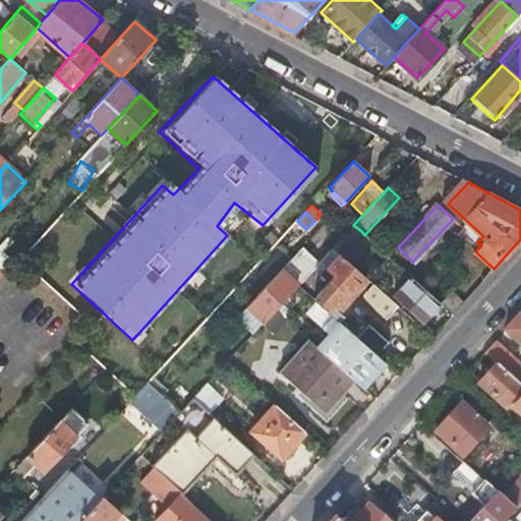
[(333,247),(341,255),(356,238),(355,237),(361,231),(353,225),(333,247)]
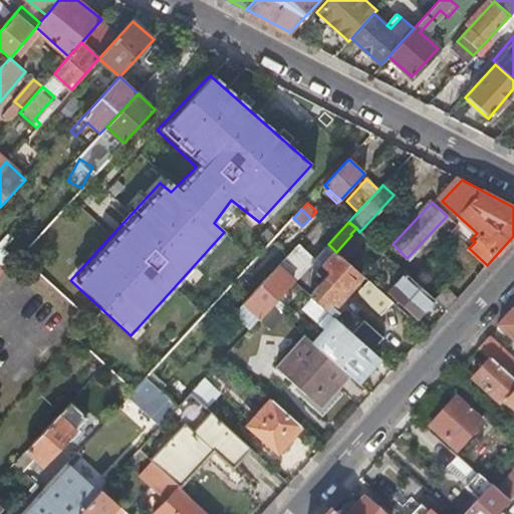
[(299,243),(244,301),(261,316),(271,304),(294,281),(305,268),(315,258),(299,243)]
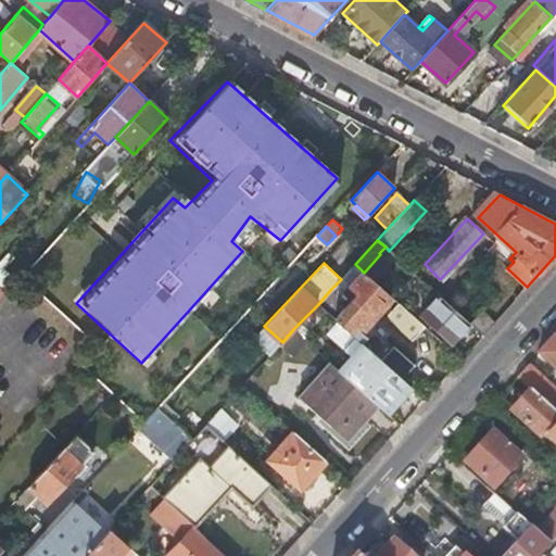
[(354,337),(391,297),(364,273),(355,264),(343,276),(351,283),(349,286),(350,288),(349,295),(352,299),(344,307),(338,302),(340,300),(330,290),(318,304),(327,312),(354,337)]
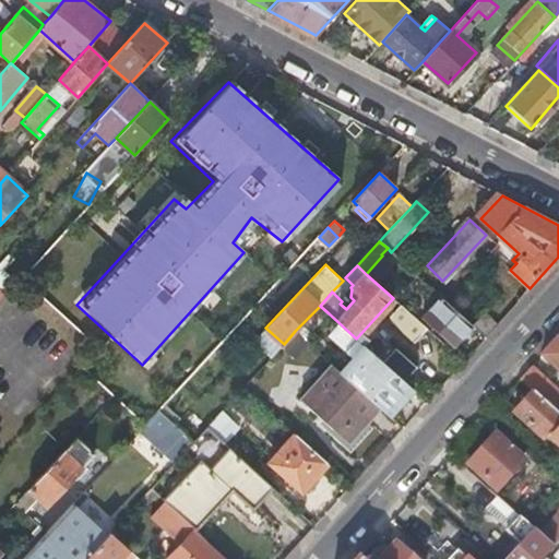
[(459,351),(477,330),(473,325),(440,297),(421,318),(459,351)]
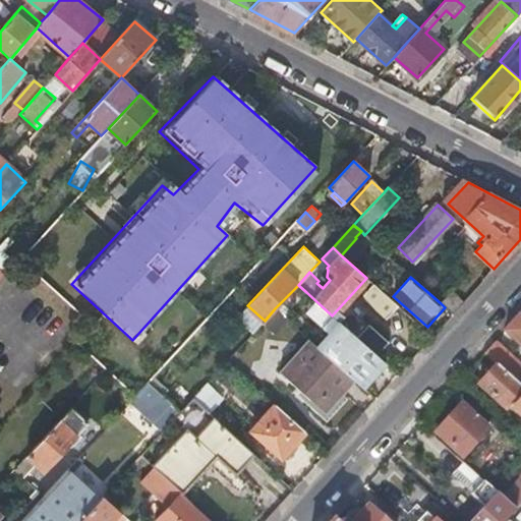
[(385,321),(397,306),(372,284),(363,295),(364,302),(385,321)]
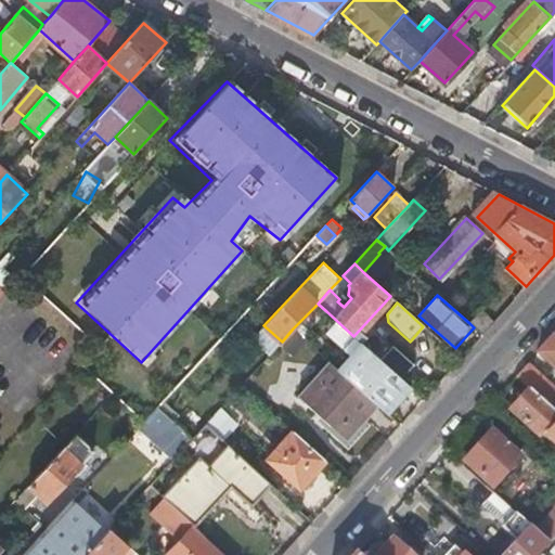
[(318,304),(293,328),(302,337),(326,311),(318,304)]
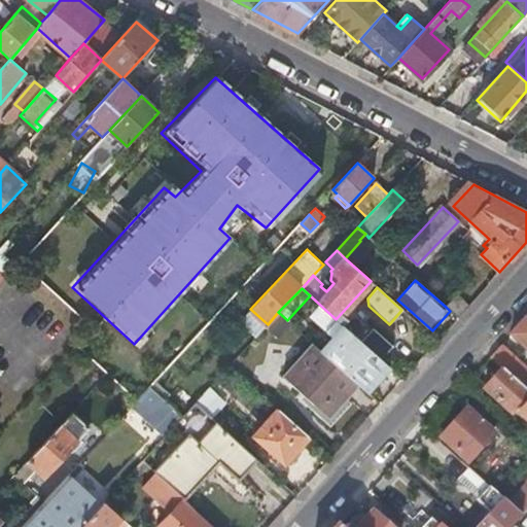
[(450,311),(458,318),(468,307),(456,295),(446,307),(450,311)]
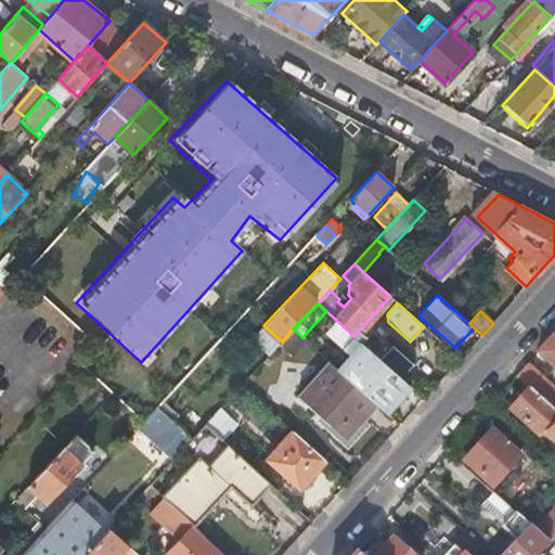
[(293,328),(282,341),(292,351),(304,338),(302,337),(293,328)]
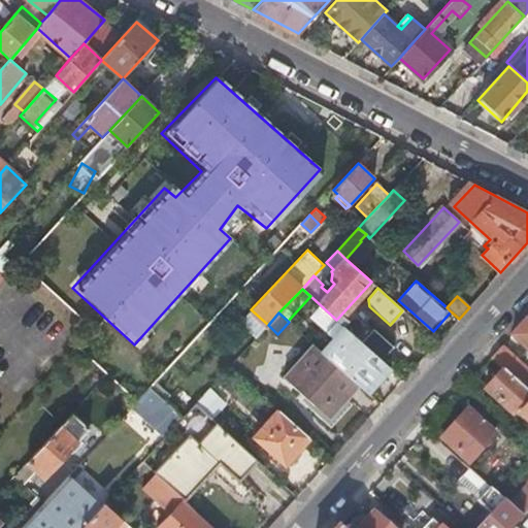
[(527,371),(502,349),(491,361),(503,371),(527,394),(527,320),(513,337),(527,352),(527,371)]
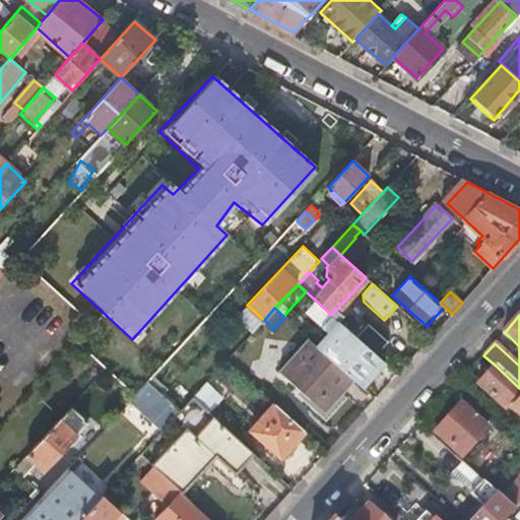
[(338,321),(375,355),(386,343),(366,325),(360,332),(342,317),(338,321)]
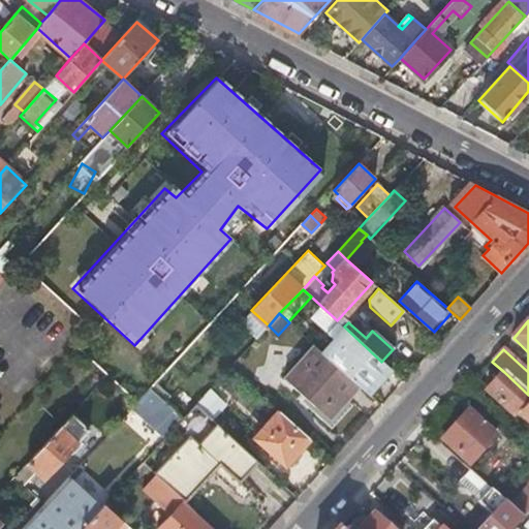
[(359,386),(367,394),(369,392),(371,394),(380,384),(377,381),(389,368),(381,362),(344,327),(343,325),(333,338),(338,344),(327,356),(359,386)]
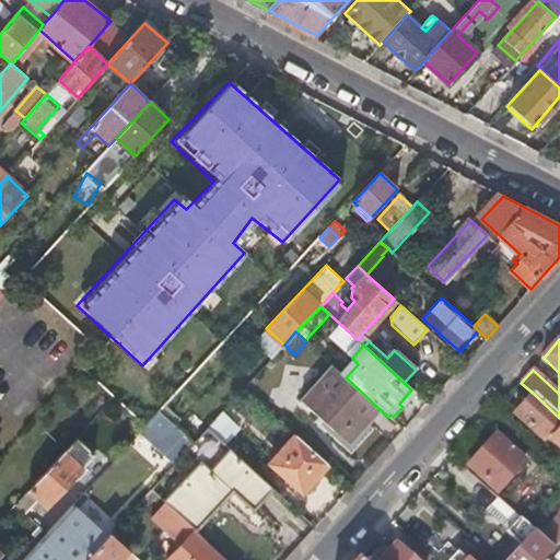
[(348,444),(380,409),(346,377),(334,366),(302,401),(348,444)]
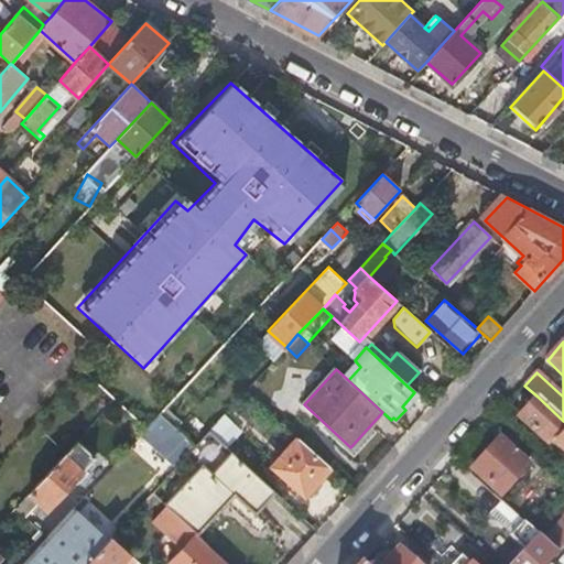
[(155,419),(125,389),(115,400),(145,430),(155,419)]
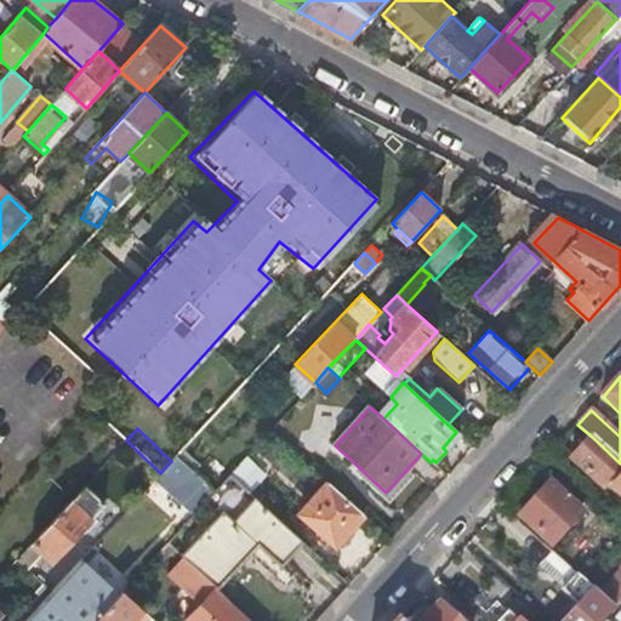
[(603,490),(620,468),(620,463),(592,437),(570,461),(603,490)]
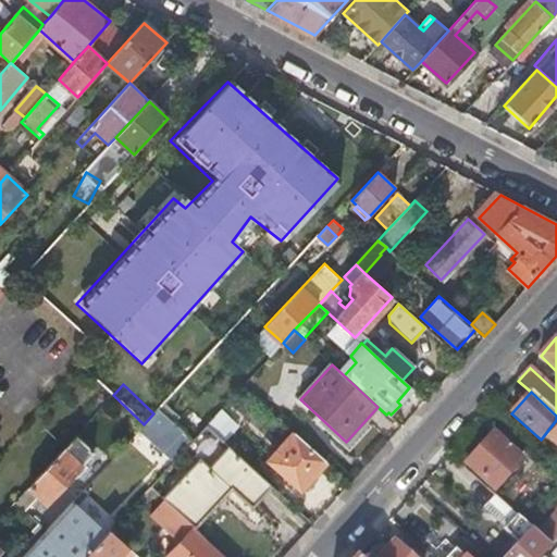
[(206,423),(225,438),(236,423),(217,408),(206,423)]
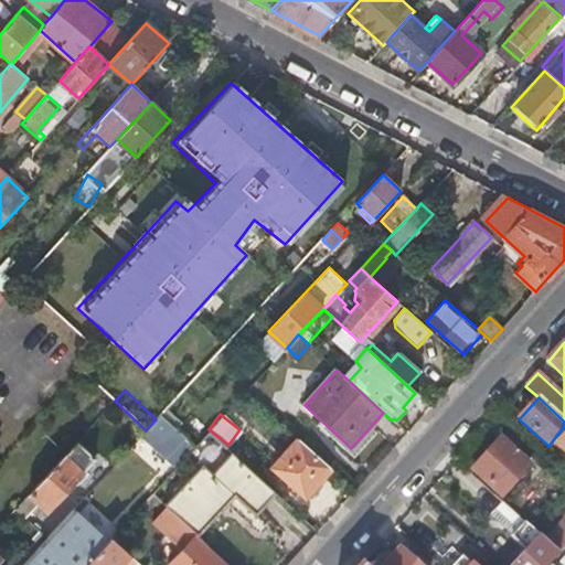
[(177,430),(160,415),(156,419),(146,430),(142,434),(178,466),(195,446),(177,430)]
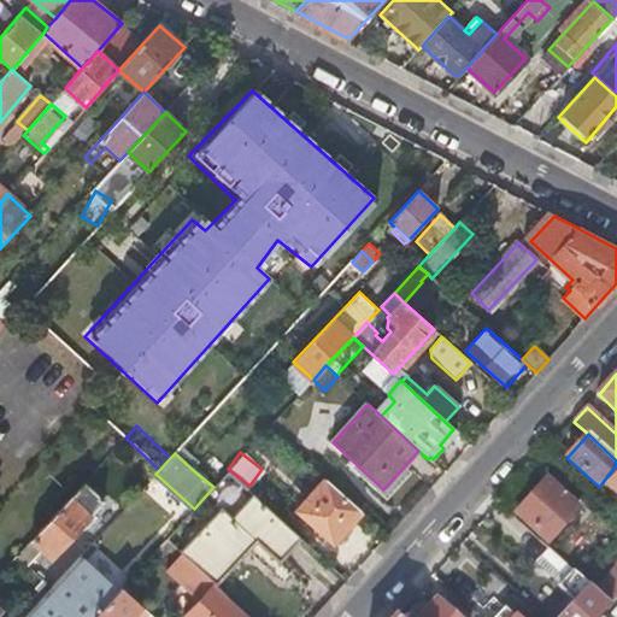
[(228,471),(209,453),(193,470),(213,487),(228,471)]
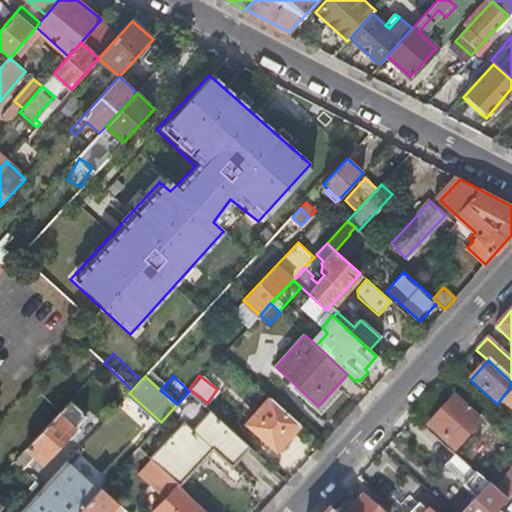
[(511,394),(504,403),(511,411),(511,469),(493,490),(507,503),(511,497),(511,394)]
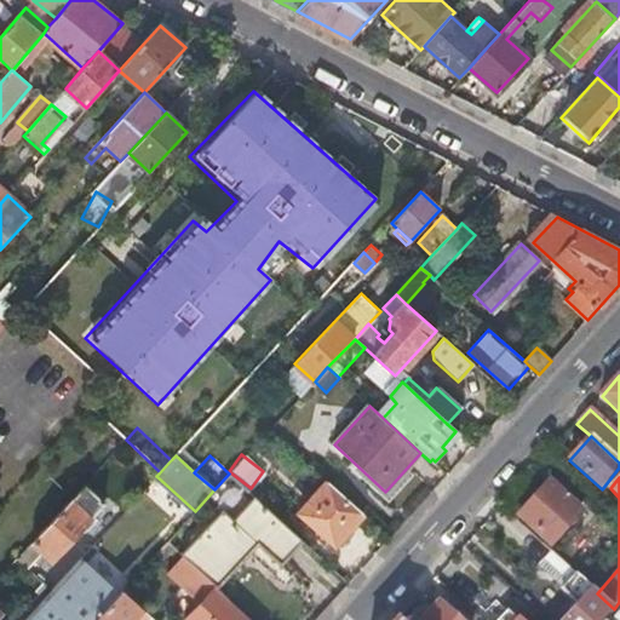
[(334,545),(362,514),(327,481),(299,512),(334,545)]
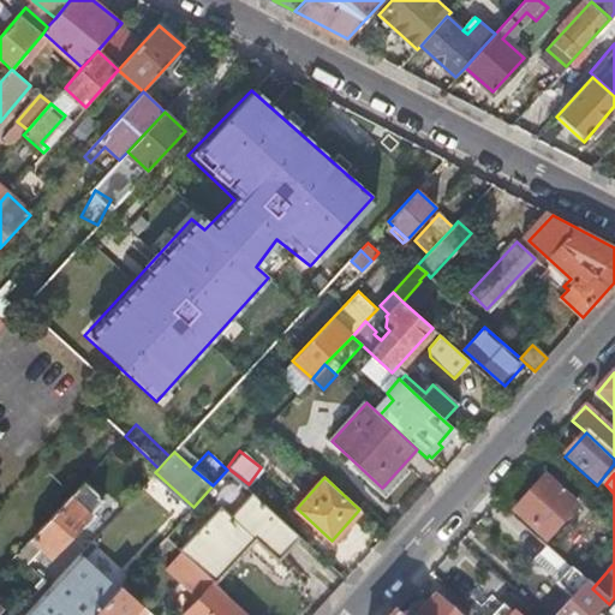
[(544,478),(514,512),(545,541),(575,507),(544,478)]
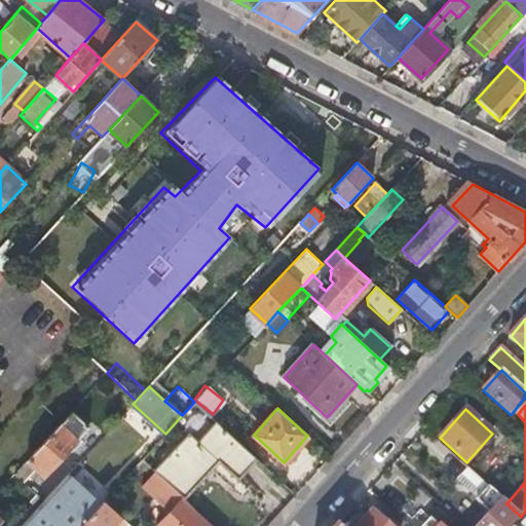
[(14,473),(24,482),(36,468),(43,475),(88,425),(72,410),(14,473)]
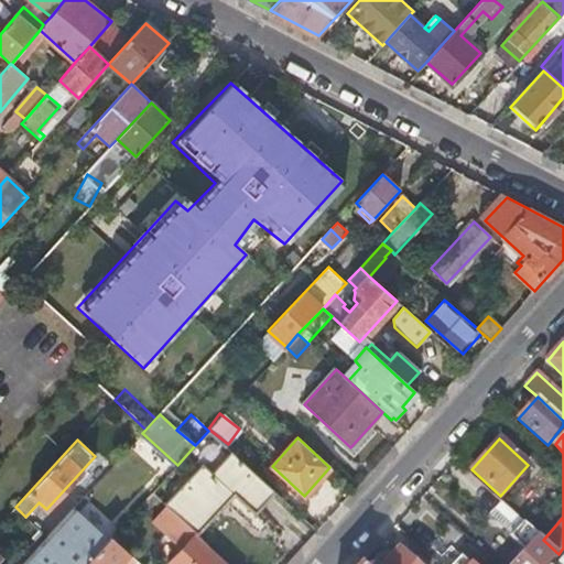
[(255,513),(274,491),(229,451),(209,472),(201,463),(164,502),(195,531),(197,533),(235,495),(255,513)]
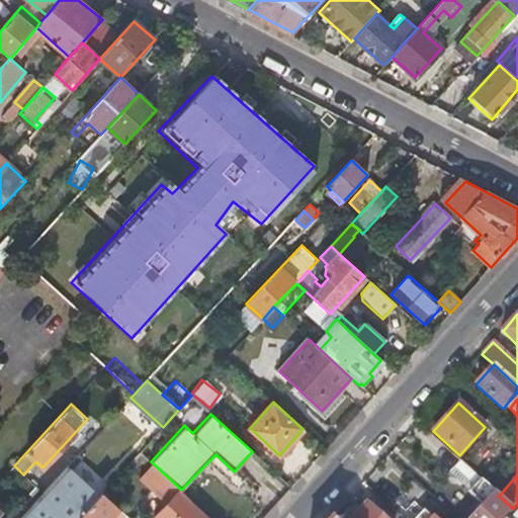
[(101,493),(112,503),(151,461),(140,451),(101,493)]
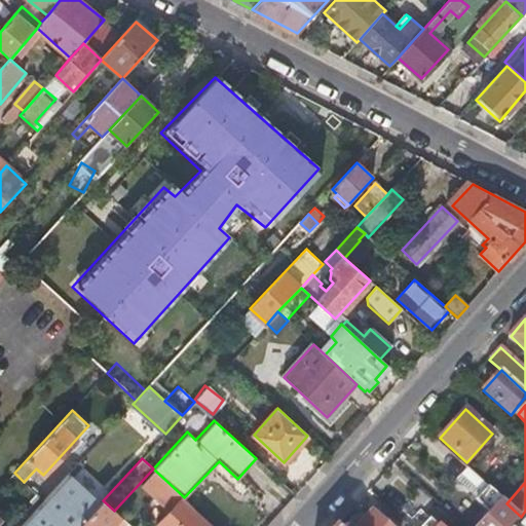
[(256,461),(246,473),(265,491),(275,481),(256,461)]
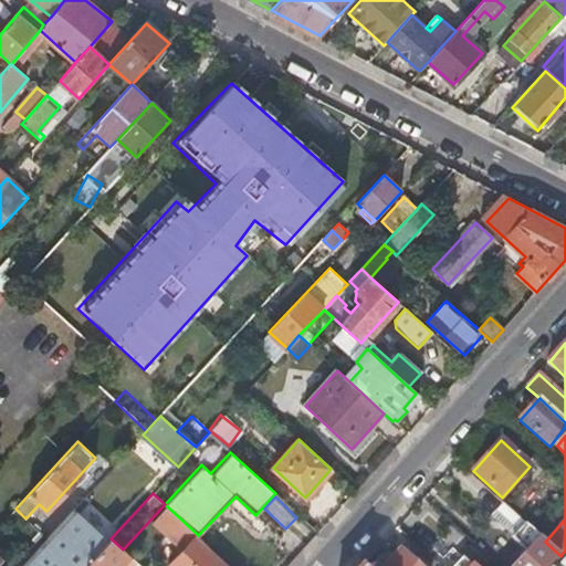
[(551,565),(561,556),(545,542),(531,528),(496,498),(485,511),(513,536),(512,538),(526,553),(514,565),(551,565)]
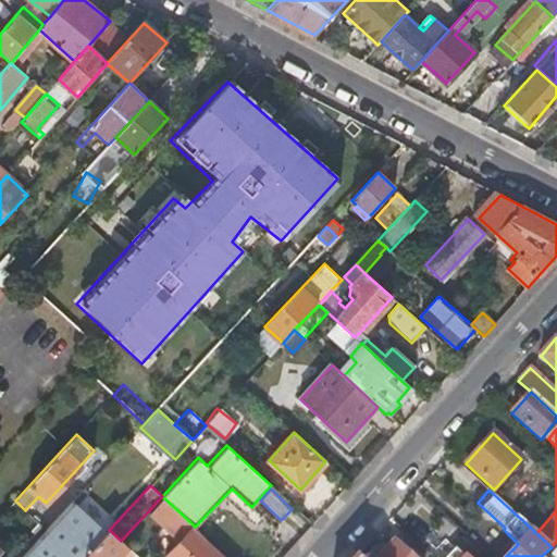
[(83,556),(109,530),(75,497),(20,556),(83,556)]
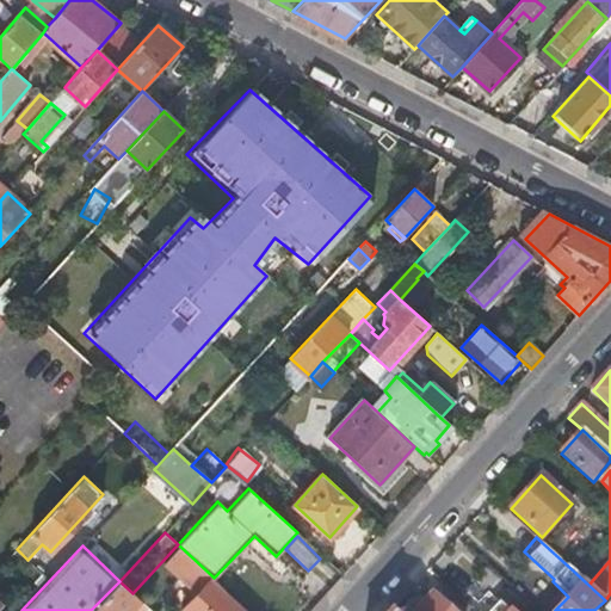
[(213,610),(250,610),(214,578),(211,575),(193,596),(213,610)]
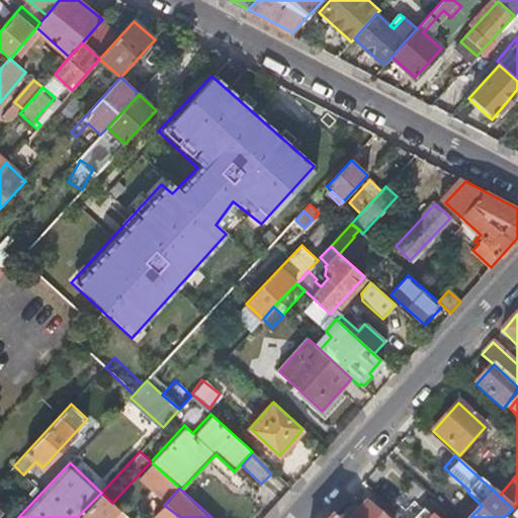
[(77,517),(108,517),(118,508),(112,503),(101,493),(77,517)]
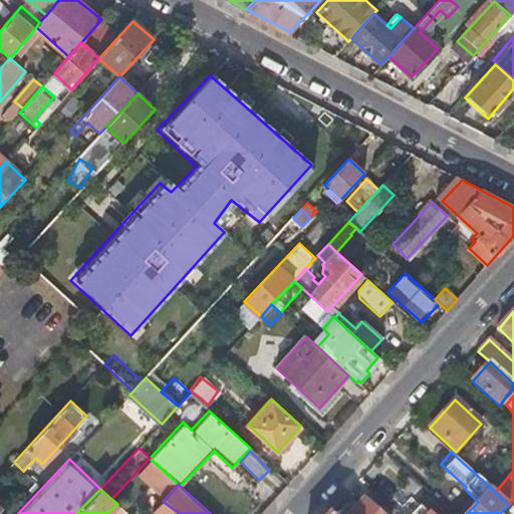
[(513,513),(513,499),(509,505),(500,513),(513,513)]
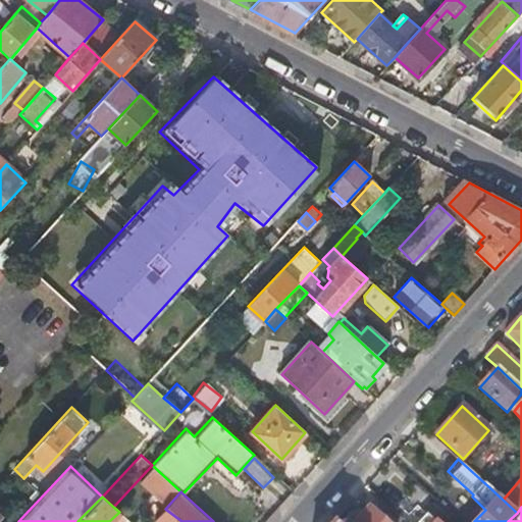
[(385,521),(370,508),(356,521),(385,521)]
